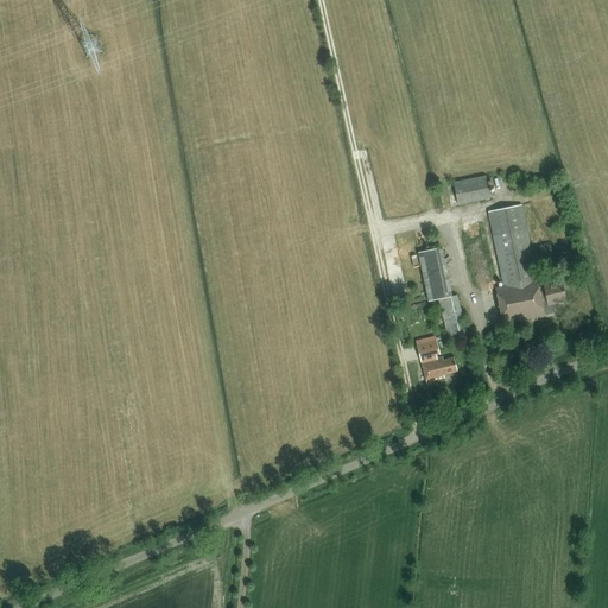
[(456,182),(462,204),(495,196),(489,173),(456,182)]
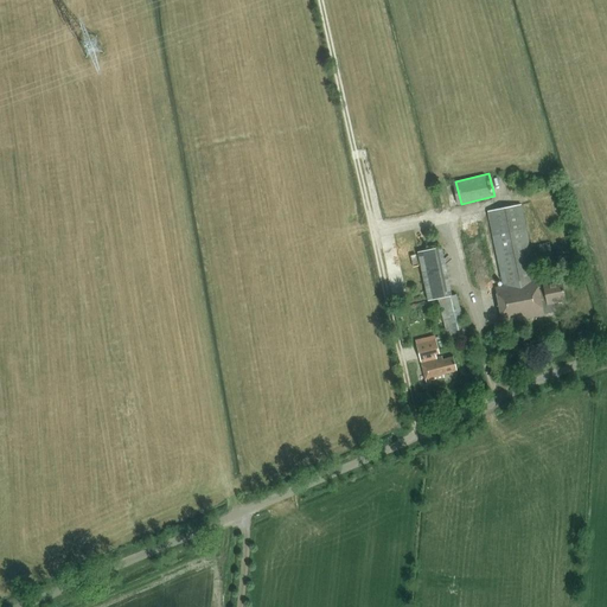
[(487,211),(492,236),(503,286),(494,288),(502,324),(543,315),(543,314),(553,312),(551,304),(564,301),(561,281),(537,286),(521,204),(487,211)]
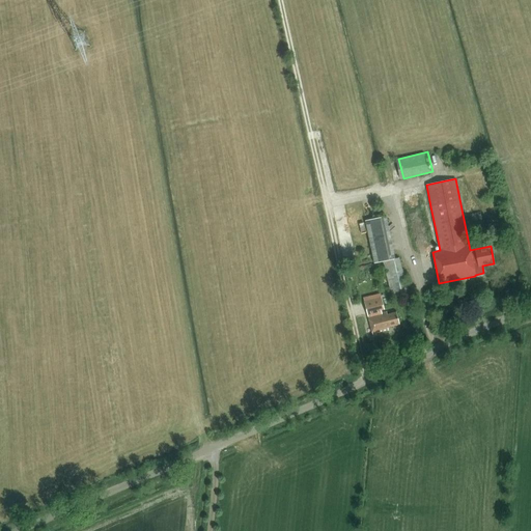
[(482,224),(480,213),(469,215),(472,226),(482,224)]
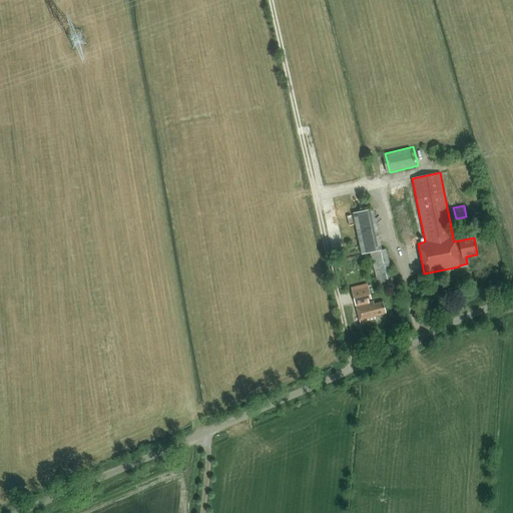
[(379,288),(395,284),(386,249),(370,253),(379,288)]
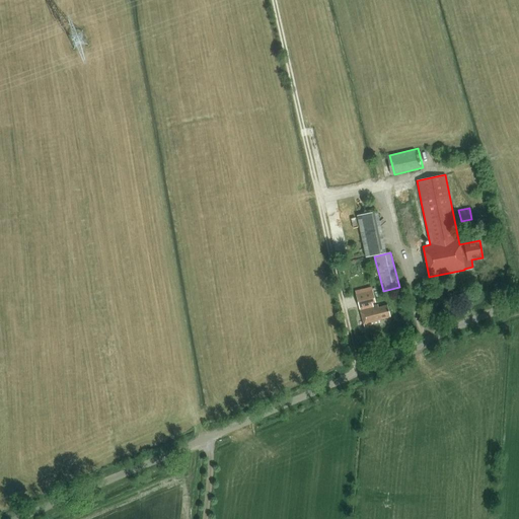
[(356,294),(364,326),(380,322),(379,319),(390,317),(387,305),(378,307),(377,305),(372,307),(372,305),(375,304),(372,290),(356,294)]
